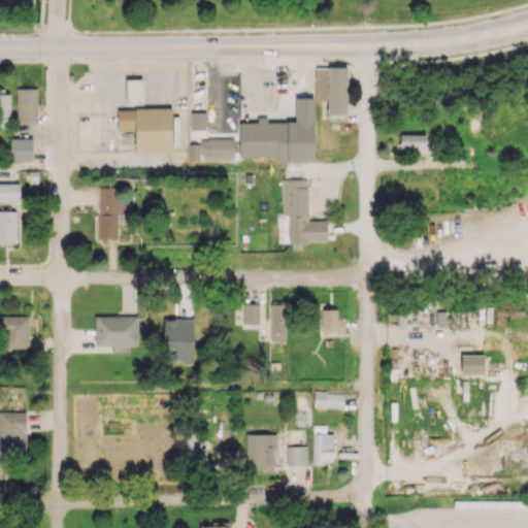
[(348,114),(347,66),(315,67),(315,100),(327,100),(328,116),(348,114)]
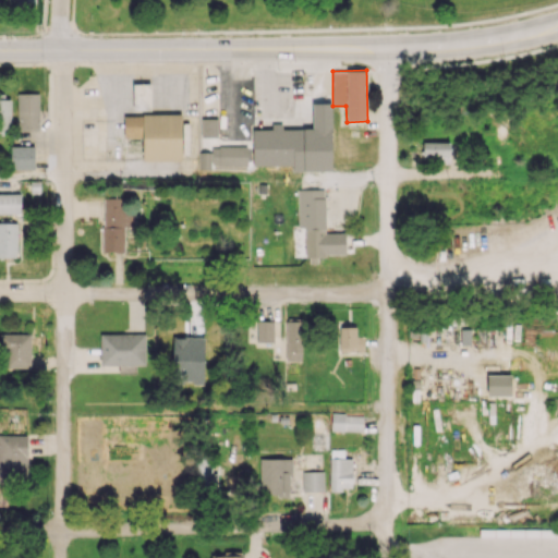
[(133,105),(150,105),(150,84),(133,84),(133,105)]
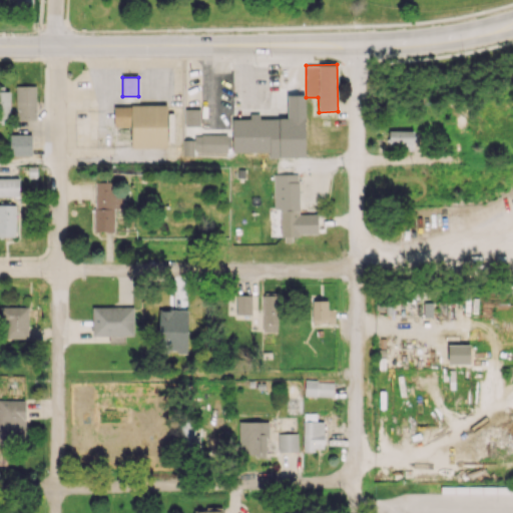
[(16,85),(15,119),(35,119),(35,85),(16,85)]
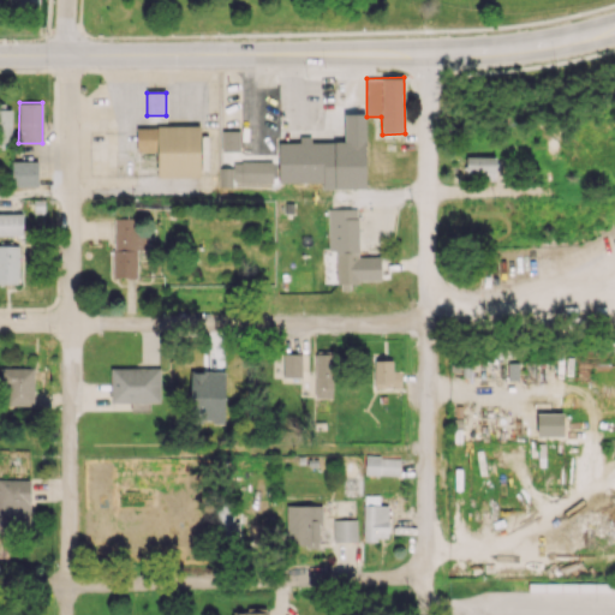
[(12,109),(0,109),(0,147),(11,148),(12,109)]
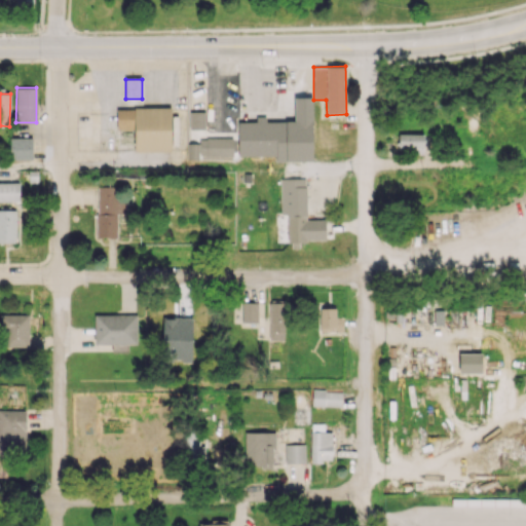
[(172,108),(117,108),(116,128),(135,129),(134,151),(171,152),(172,108)]
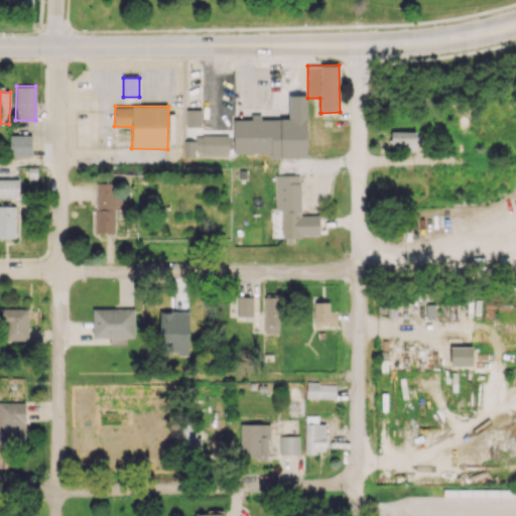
[(186,126),(201,126),(201,109),(185,110),(186,126)]
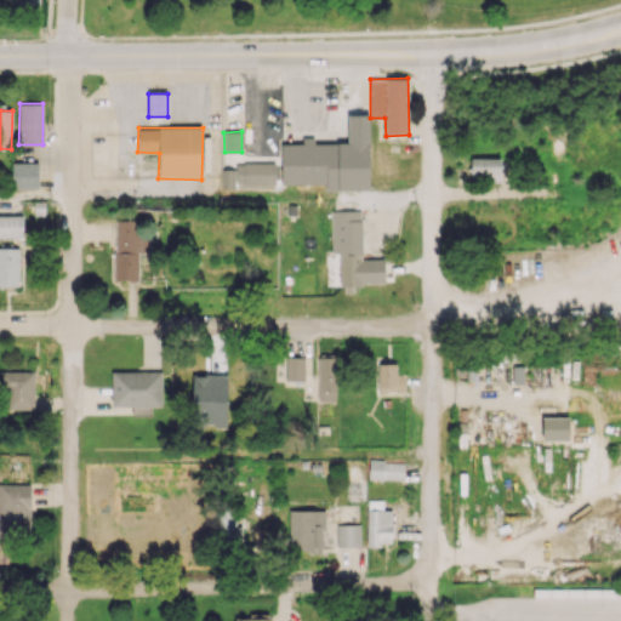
[(340,191),(339,143),(314,143),(313,137),(302,137),(302,143),(280,144),(281,184),(325,184),(325,191),(340,191)]
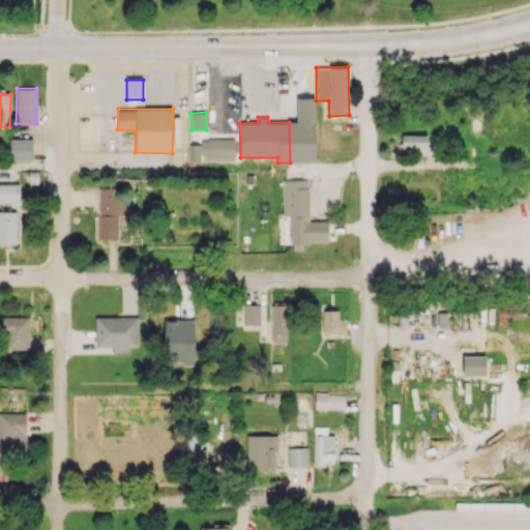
[(427,148),(427,135),(402,134),(402,147),(427,148)]
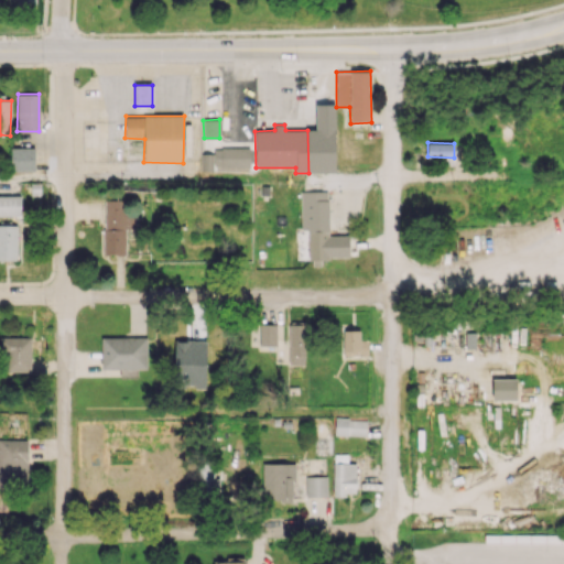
[(34,148),(11,148),(11,171),(34,170),(34,148)]
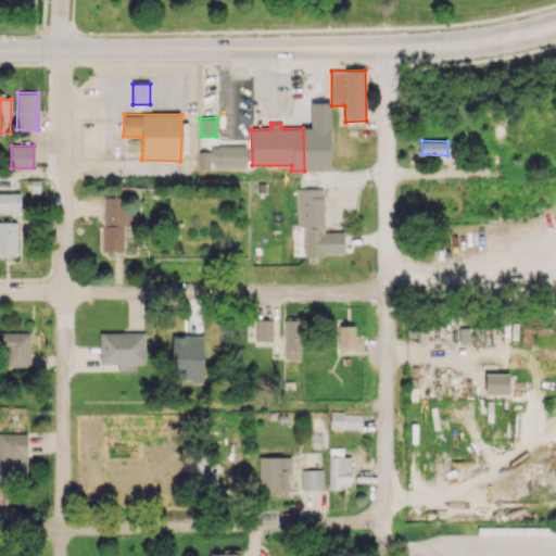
[(247,165),(247,146),(211,146),(211,164),(247,165)]
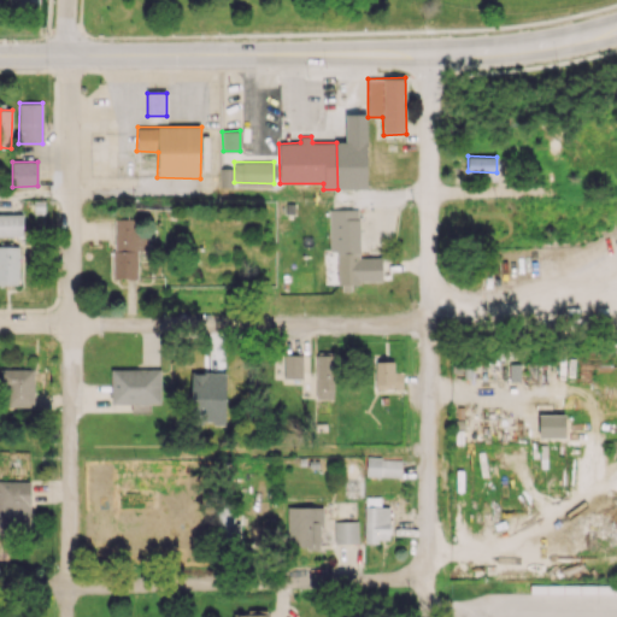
[(329,251),(338,251),(338,283),(382,282),(382,258),(359,258),(358,209),(329,210),(329,251)]
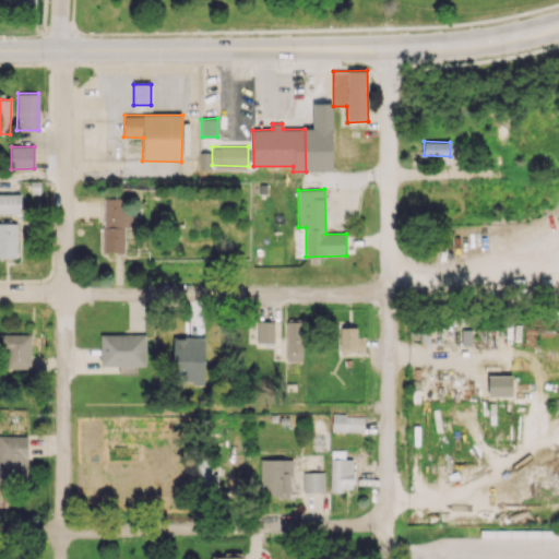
[(0,213),(21,214),(21,194),(0,193),(0,213)]
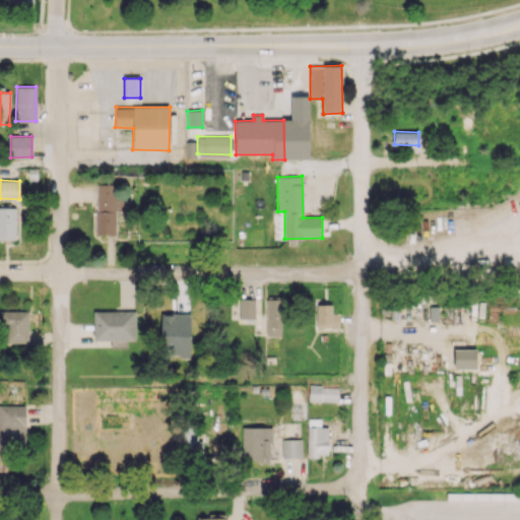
[(95,235),(116,235),(116,211),(123,211),(124,184),(96,184),(95,235)]
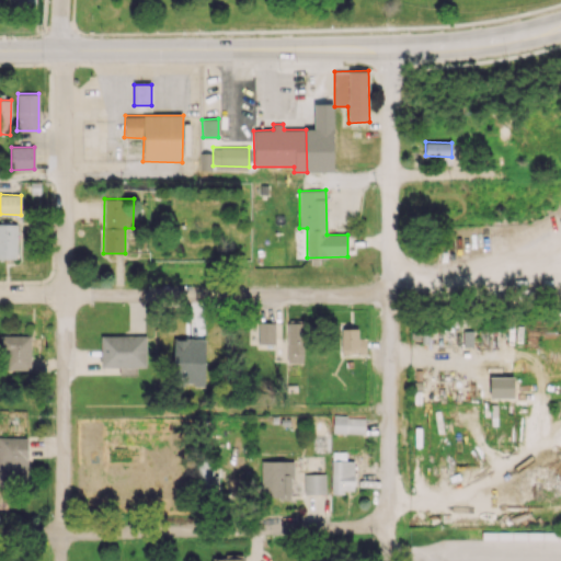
[(18,225),(0,224),(0,258),(16,259),(18,225)]
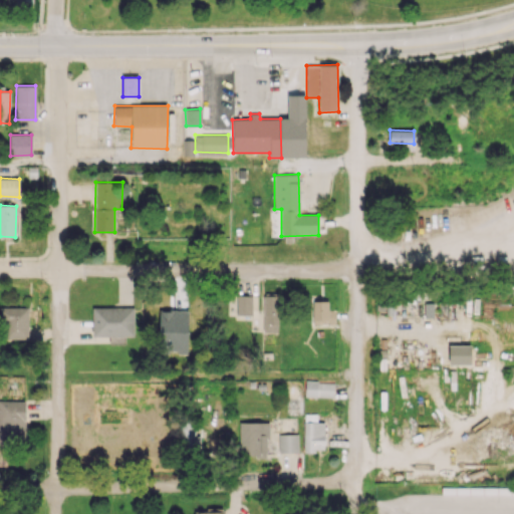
[(263,294),(262,331),(278,332),(279,294),(263,294)]
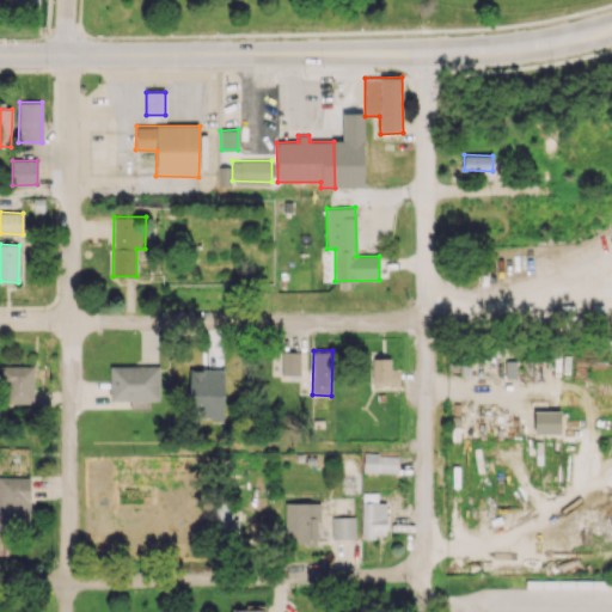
[(282,374),(300,375),(300,352),(282,352),(282,374)]
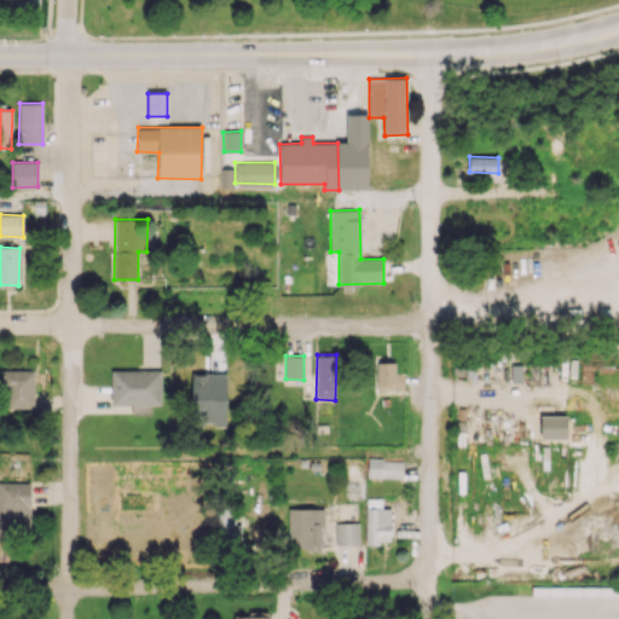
[(395,362),(376,362),(376,391),(404,391),(404,372),(395,372),(395,362)]
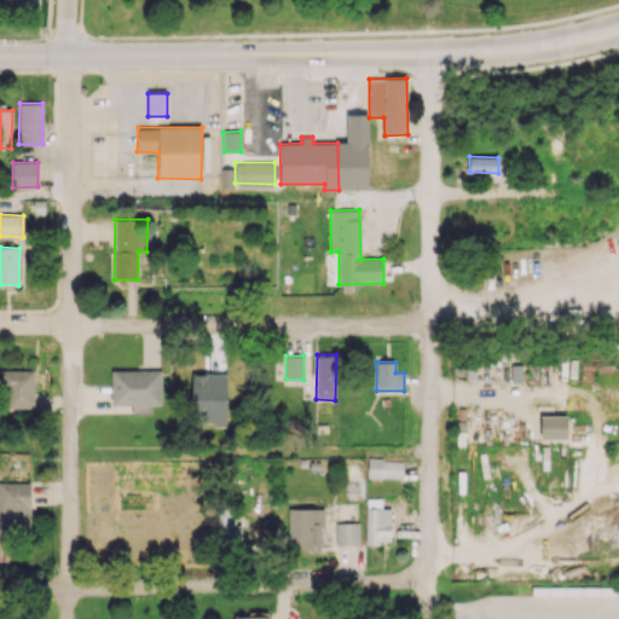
[(34,408),(34,370),(1,370),(1,408),(34,408)]
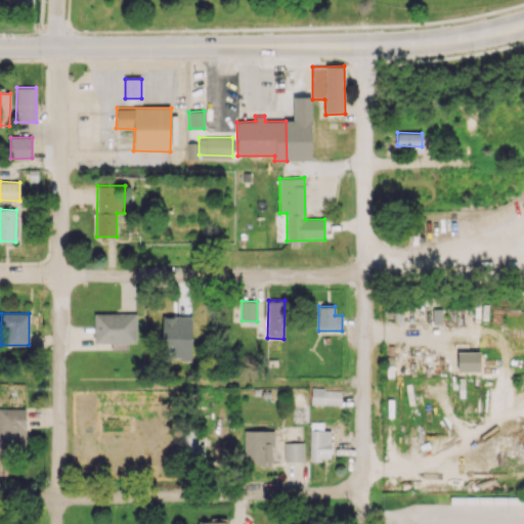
[(136,313),(94,313),(94,343),(111,343),(112,351),(127,351),(127,343),(136,343),(136,313)]
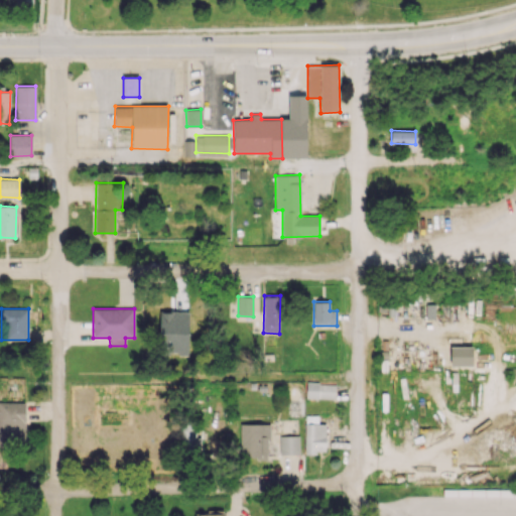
[(306,398),(335,398),(336,383),(306,383),(306,398)]
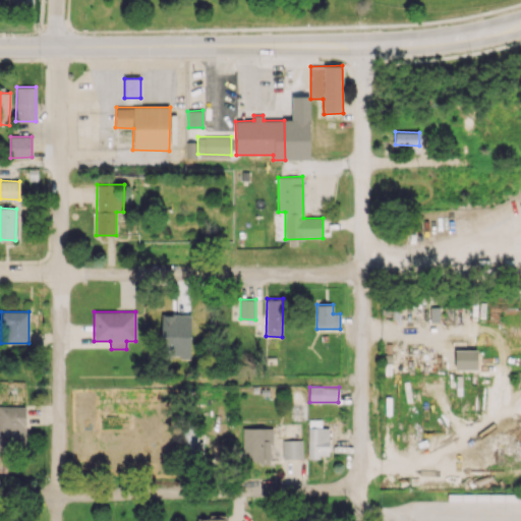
[(25,406),(0,406),(0,447),(25,448),(25,406)]
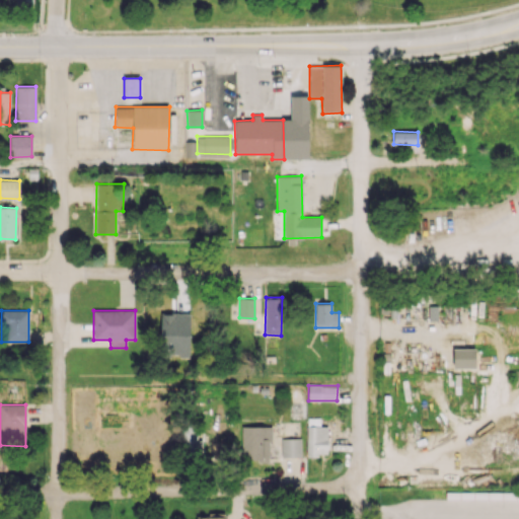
[(320,418),(306,418),(307,455),(328,455),(327,426),(320,426),(320,418)]
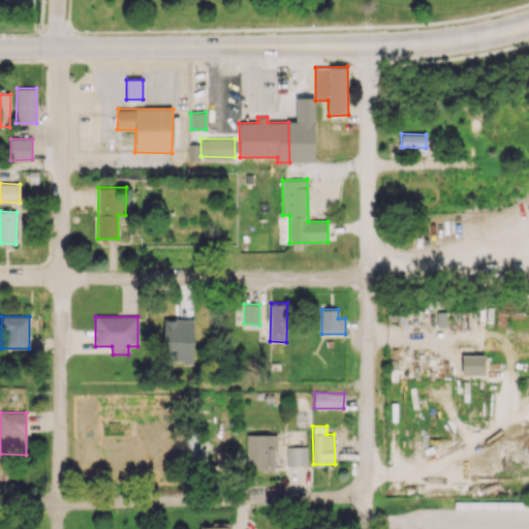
[(275,434),(246,435),(247,470),(276,469),(275,434)]
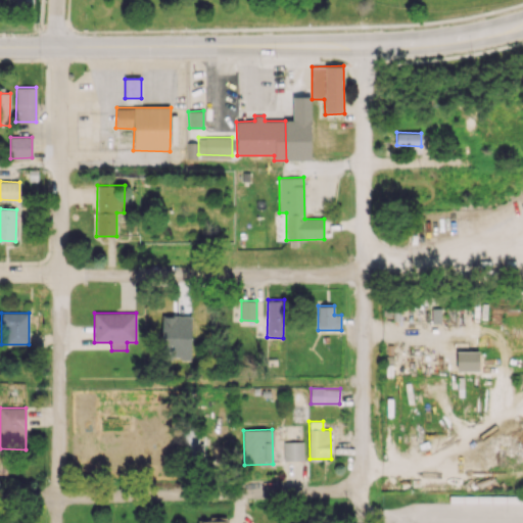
[(284,461),(303,460),(303,441),(283,442),(284,461)]
